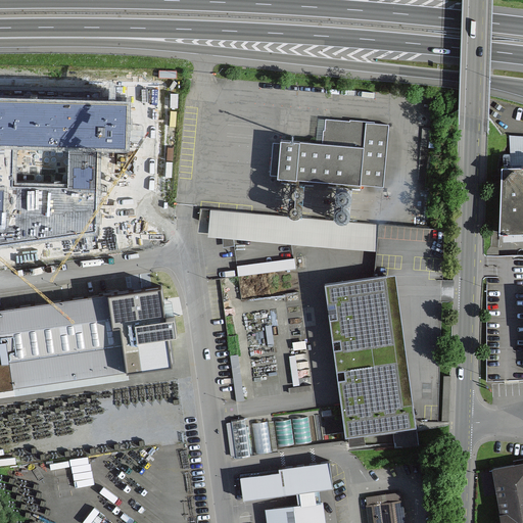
[(129,102),(0,99),(0,247),(97,233),(98,151),(128,151),(129,102)]
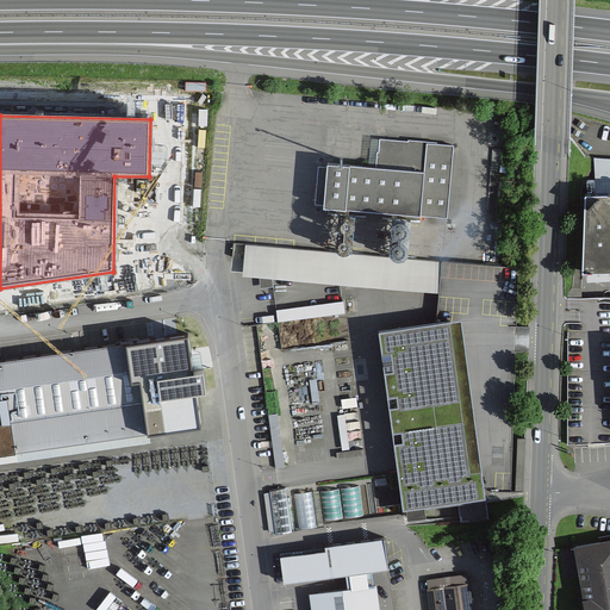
[(456,148),(383,142),(381,166),(328,162),(324,206),(450,216),(456,148)]
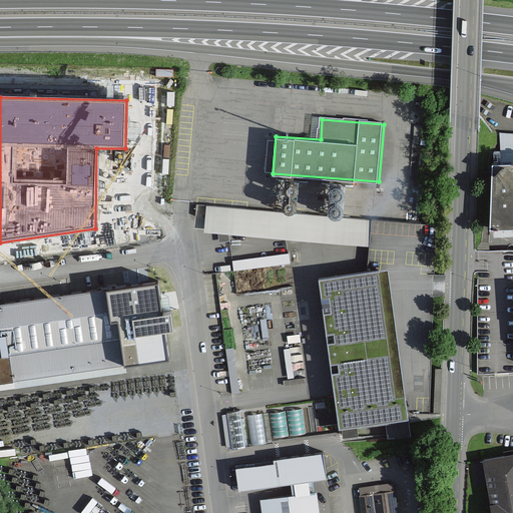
[(512,160),(492,162),(489,226),(512,224),(512,160)]
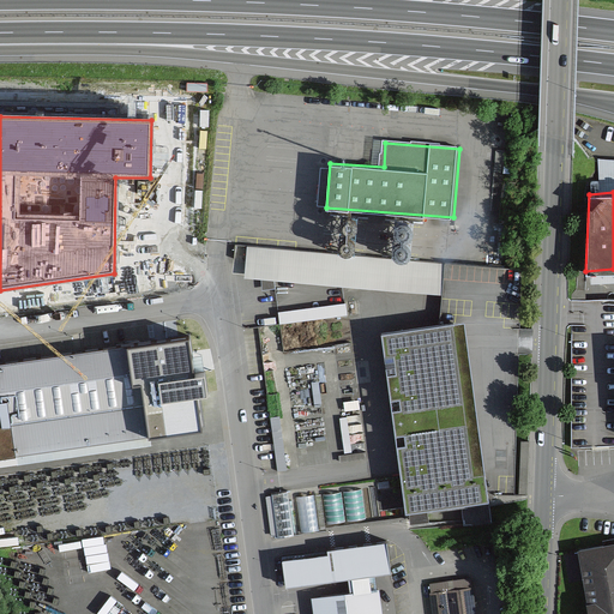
[(498,501),(497,494),(518,494),(519,404),(522,270),(250,248),(248,278),(444,295),(443,326),(384,335),(398,433),(411,515),(449,509),(498,501)]
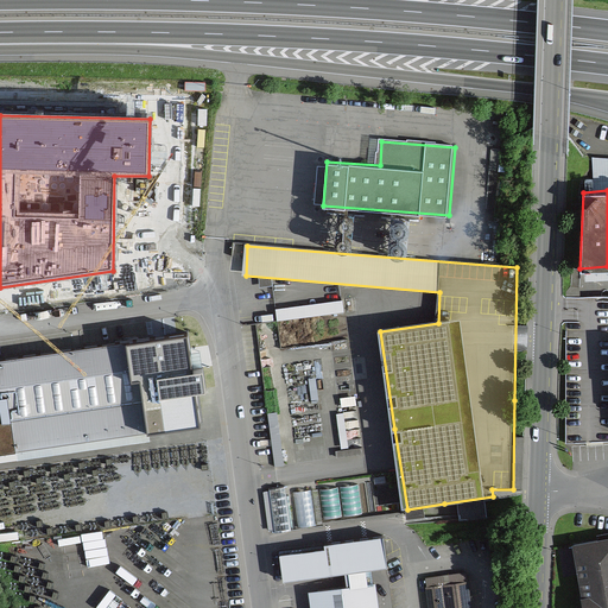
[(607,292),(569,293),(571,442),(607,439),(607,292)]
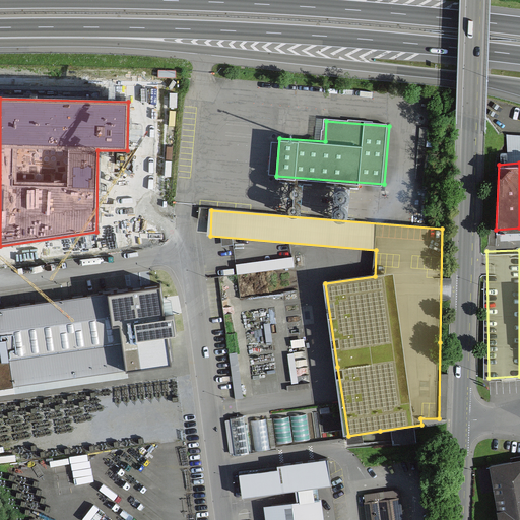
[(284,255),(237,260),(238,272),(297,265),(295,254),(285,256),(284,255)]
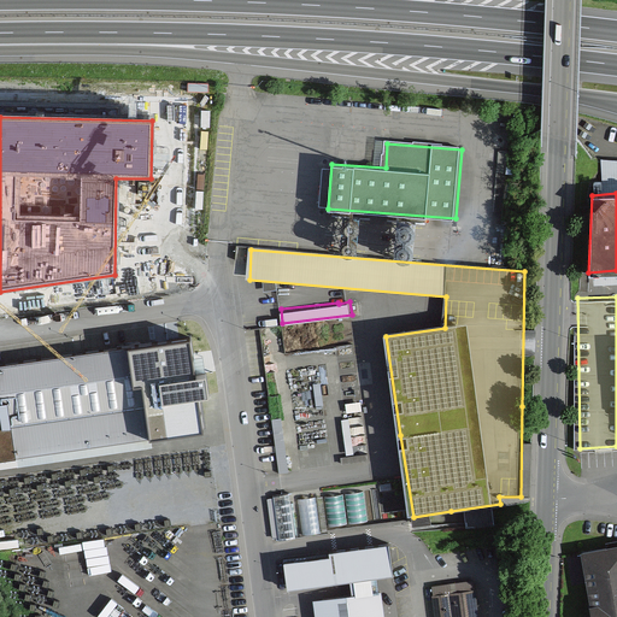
[(212,430),(201,340),(0,366),(9,428),(21,427),(24,454),(212,430)]
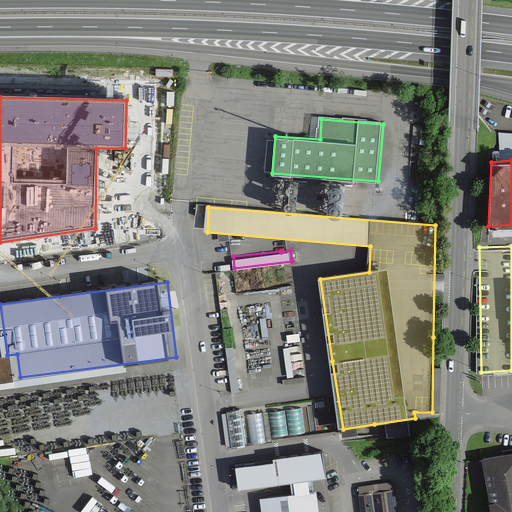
[(302,404),(307,434),(340,429),(336,404),(317,407),(317,402),(302,404)]
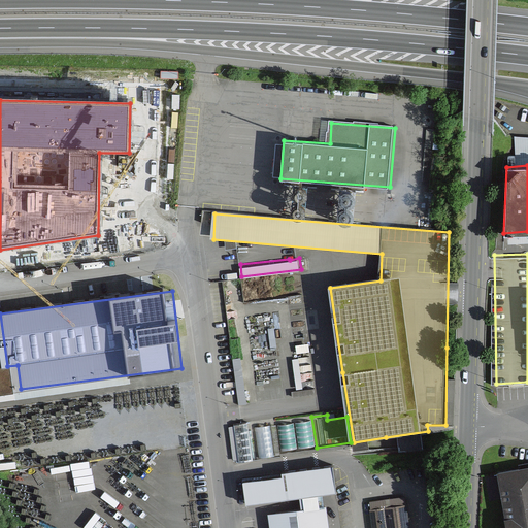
[(312,419),(303,420),(304,447),(314,447),(312,419)]
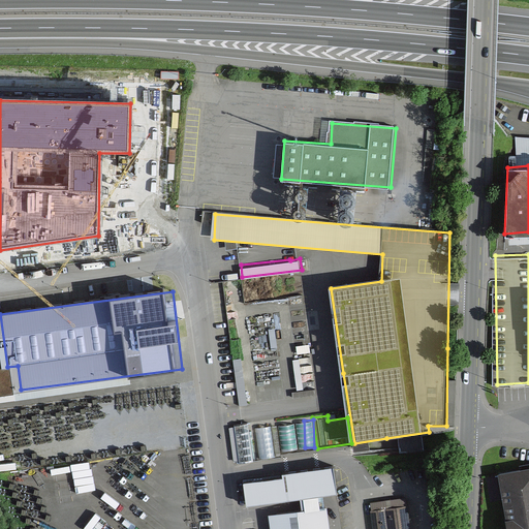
[(281,476),(240,481),(243,504),(336,493),(332,465),(281,471),(281,476)]
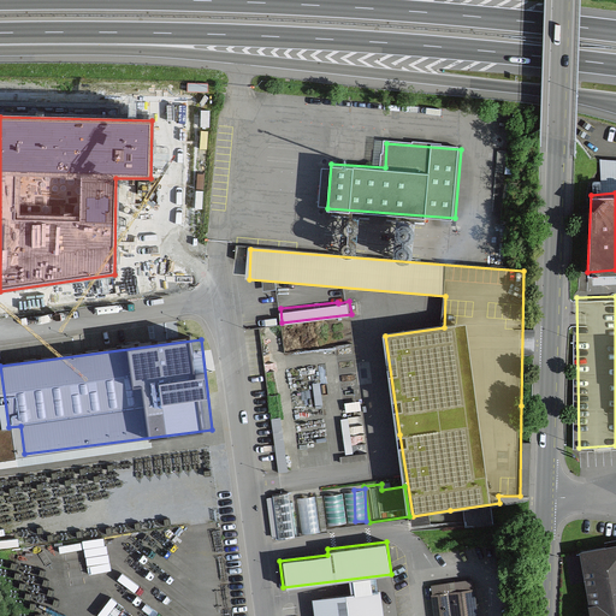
[(615,615),(615,548),(584,554),(593,615),(615,615)]
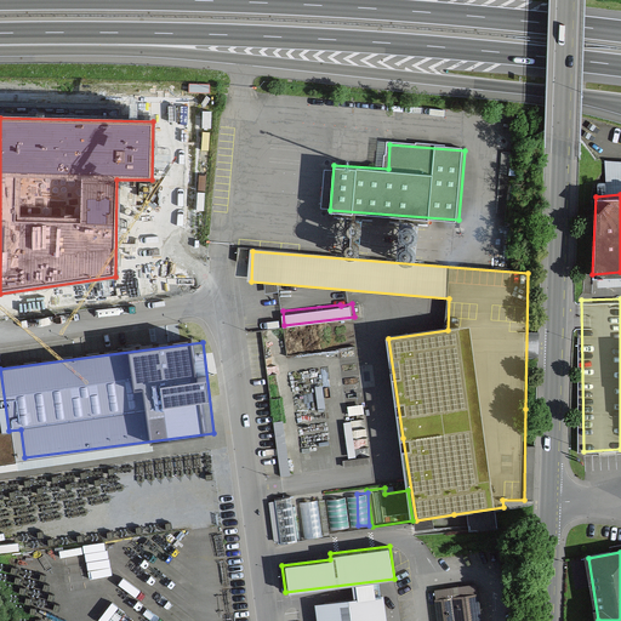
[(483,620),(479,588),(438,593),(440,620),(483,620)]
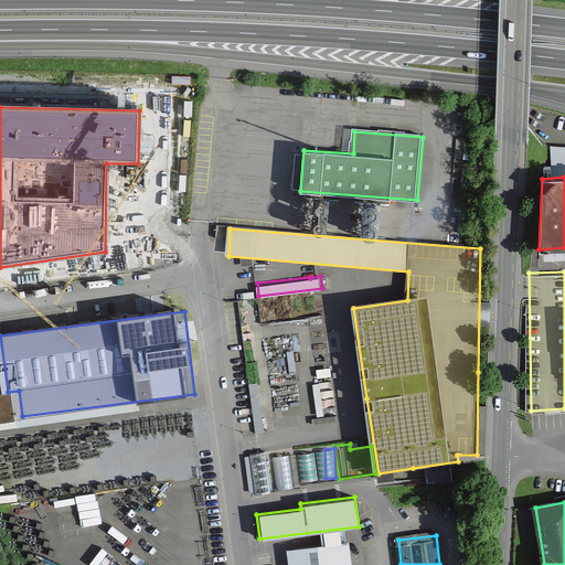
[(347,564),(343,542),(280,552),(281,564),(347,564)]
